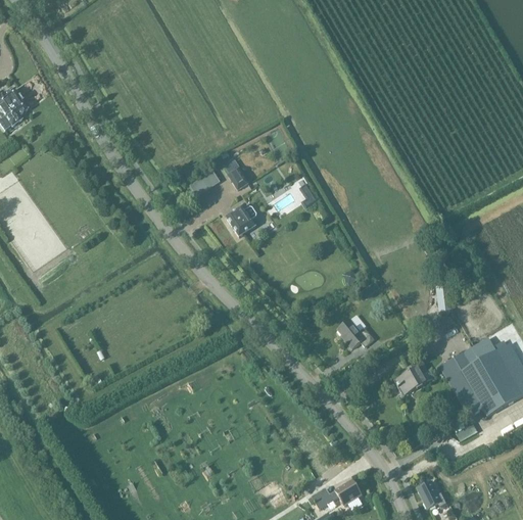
[(17,114),(27,109),(14,89),(5,94),(2,89),(0,90),(0,124),(3,129),(7,126),(9,129),(21,122),(19,120),(20,119),(17,114)]
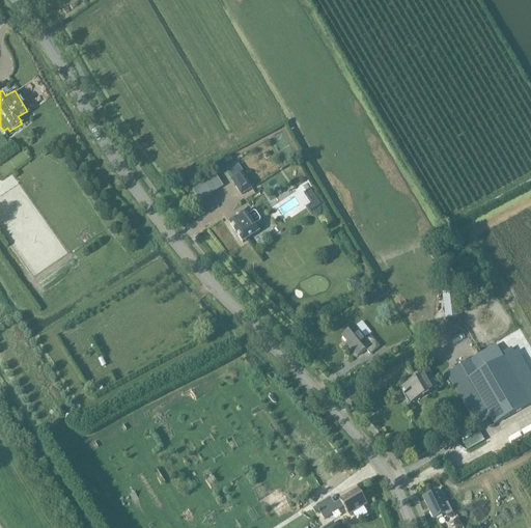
[(238,163),(228,169),(232,175),(235,173),(242,170),(238,163)]
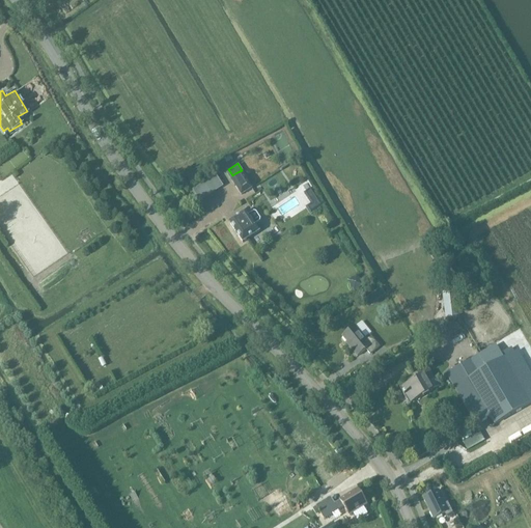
[(282,166),(286,175),(291,172),(287,164),(282,166)]
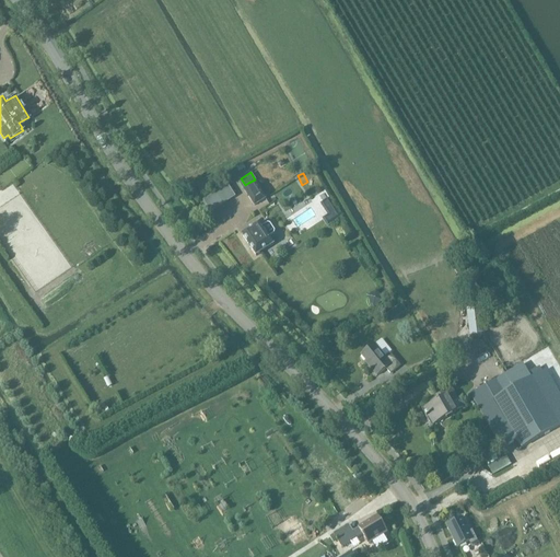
[(244,186),(255,202),(266,196),(255,180),(248,183),(244,186)]
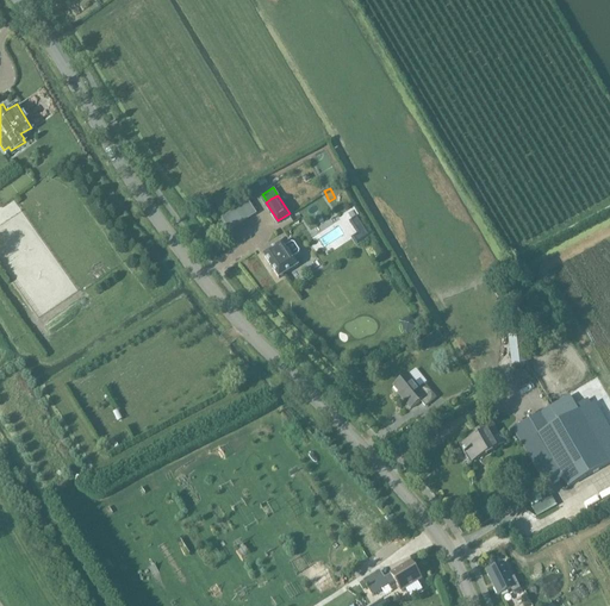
[(222,216),(230,229),(256,211),(248,198),(222,216)]
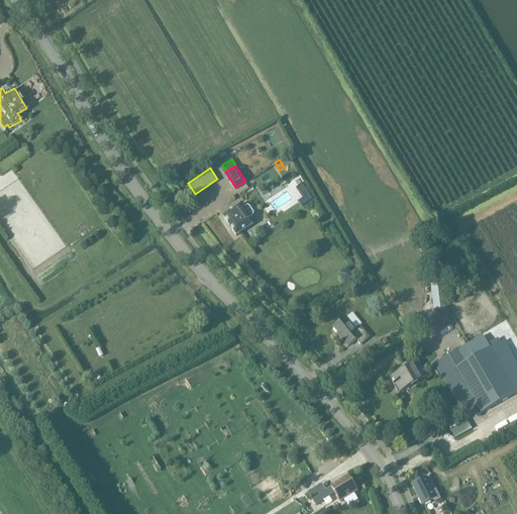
[(282,177),(287,184),(294,179),(288,172),(282,177)]
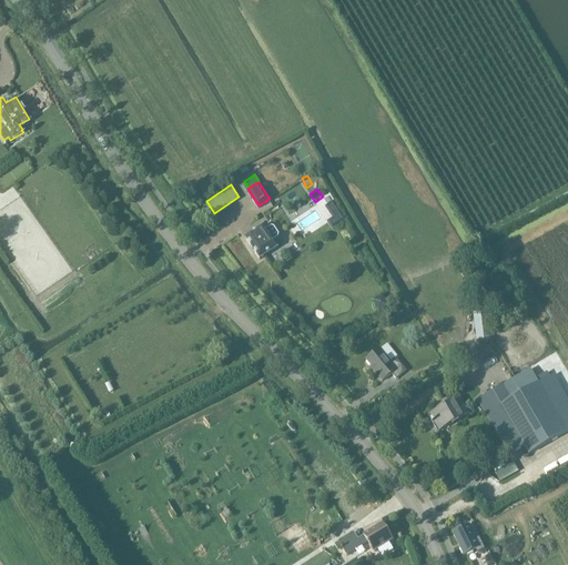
[(293,218),(295,224),(308,220),(306,213),(293,218)]
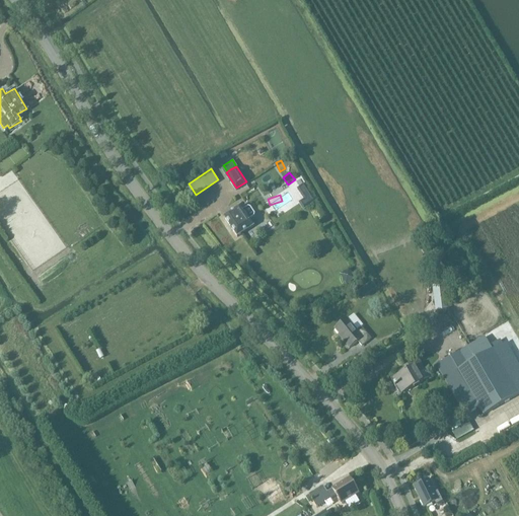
[(224,215),(237,234),(253,224),(249,218),(254,215),(254,212),(250,206),(248,205),(243,208),(240,204),(224,215)]
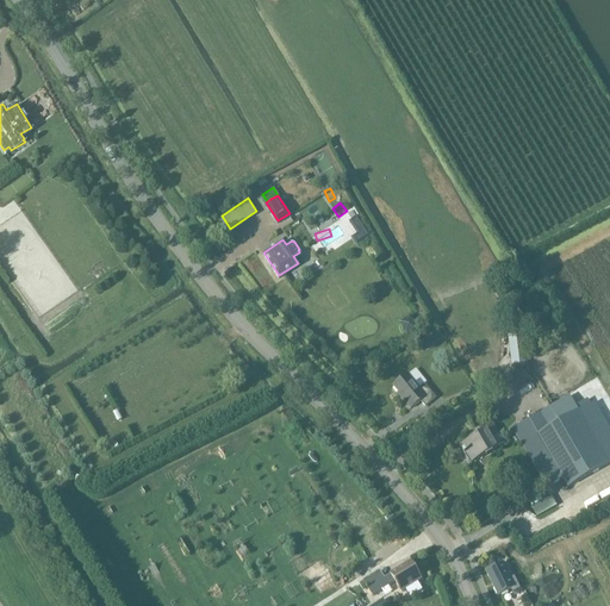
[(526,329),(509,331),(514,363),(530,361),(526,329)]
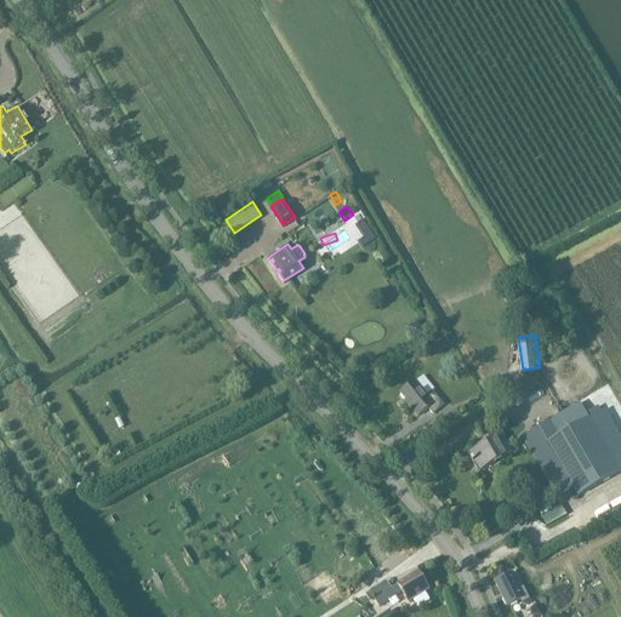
[(411,401),(410,403),(419,413),(428,405),(433,410),(444,401),(432,388),(427,392),(415,378),(402,389),(411,401)]
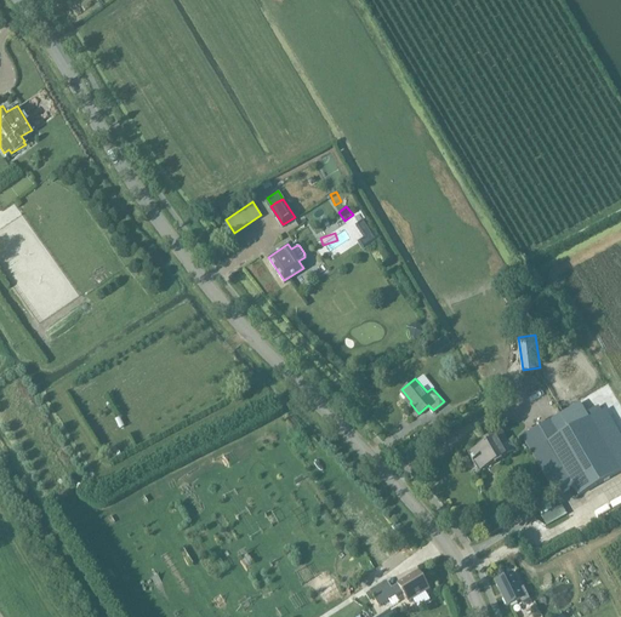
[(581,400),(522,434),(557,493),(573,485),(579,495),(620,468),(620,433),(605,407),(602,409),(599,404),(587,411),(581,400)]
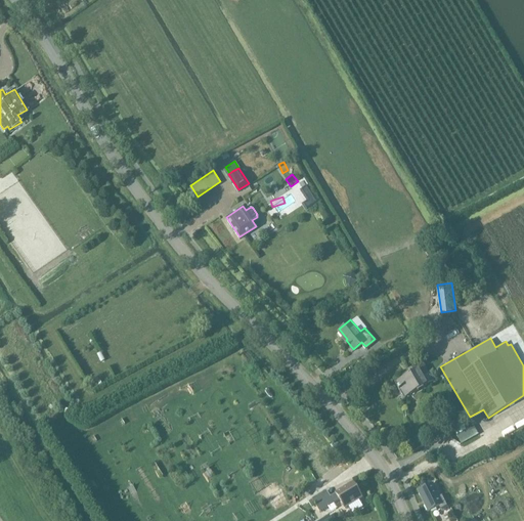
[(420,366),(395,381),(404,396),(428,382),(420,366)]
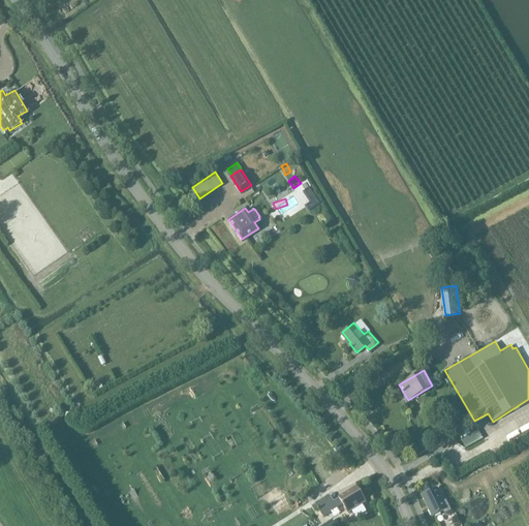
[(334,499),(330,493),(314,502),(322,515),(342,502),(348,511),(365,499),(356,485),(334,499)]
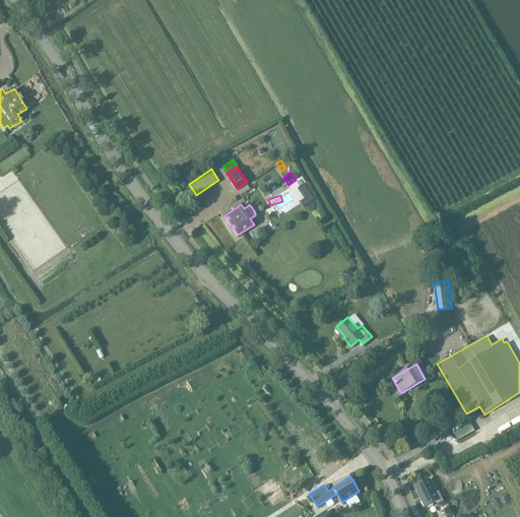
[(423,497),(421,498),(426,505),(439,498),(430,477),(415,485),(419,494),(420,493),(423,497)]
